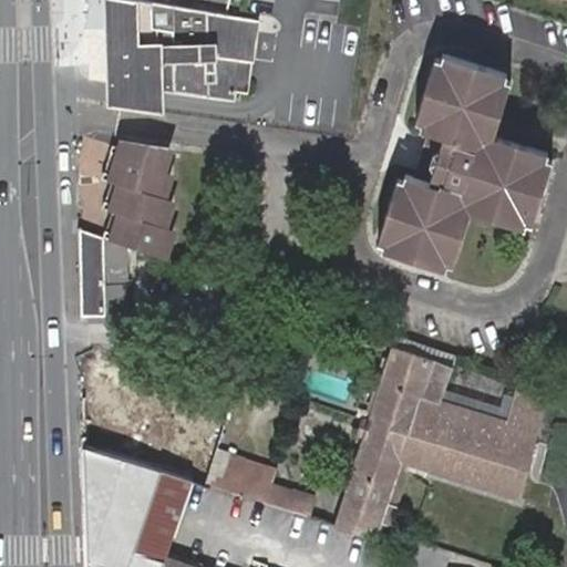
[(133,0),(106,0),(109,85),(157,92),(204,96),(214,98),(232,100),(233,91),(240,92),(249,17),(226,12),(220,12),(203,10),(133,0)]
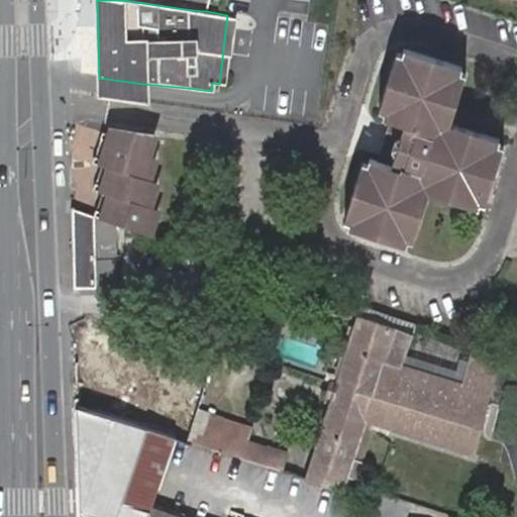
[(381,118),(393,121),(405,125),(394,165),(380,161),(371,158),(370,164),(365,179),(357,176),(349,204),(355,207),(350,222),(348,228),(405,246),(406,241),(409,232),(416,234),(425,204),(419,201),(423,189),(429,191),(480,207),(482,202),(485,192),(491,194),(502,156),(496,153),(500,143),(501,138),(450,122),(443,120),(447,111),(453,112),(463,81),(456,79),(459,72),(462,65),(405,46),(403,54),(398,68),(393,66),(384,94),(390,96),(385,110),(381,118)]
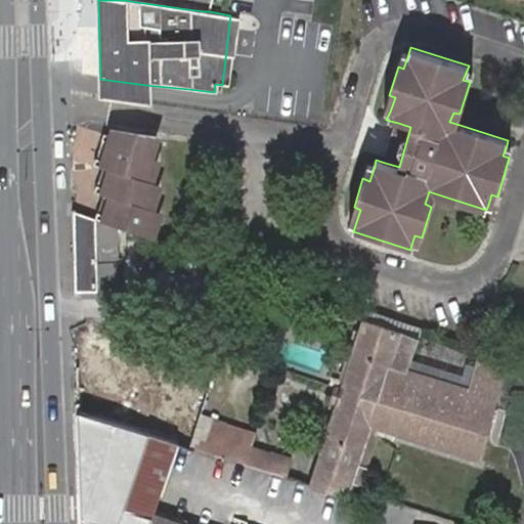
[(402,52),(398,67),(403,69),(408,54),(402,52)]
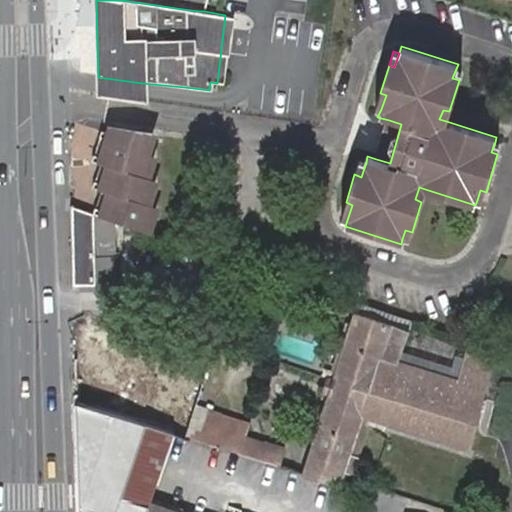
[(461,73),(455,71),(452,78),(459,80),(461,73)]
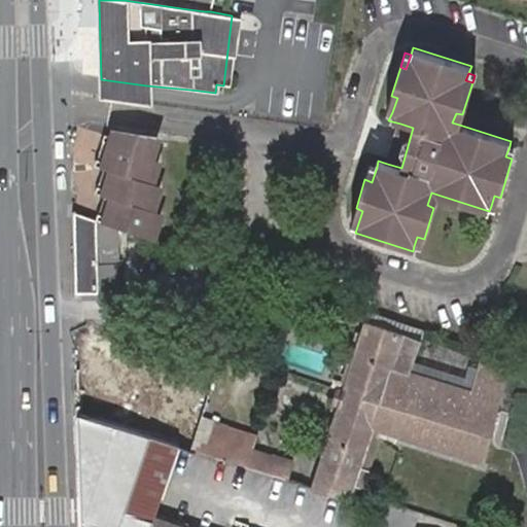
[(102,89),(101,100),(146,105),(146,95),(146,85),(101,79),(102,89)]
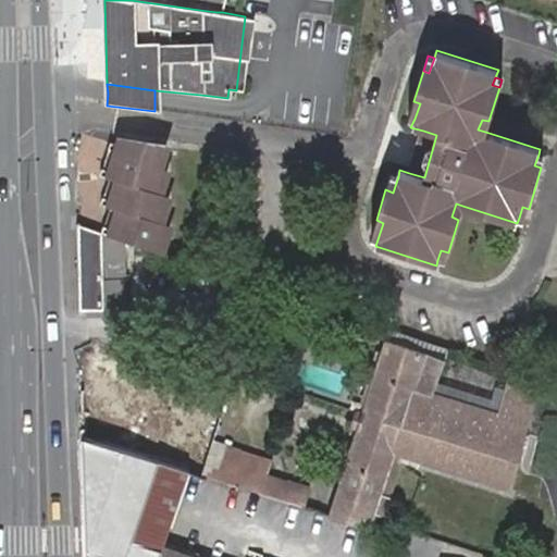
[(408,116),(415,119),(420,103),(413,101),(408,116)]
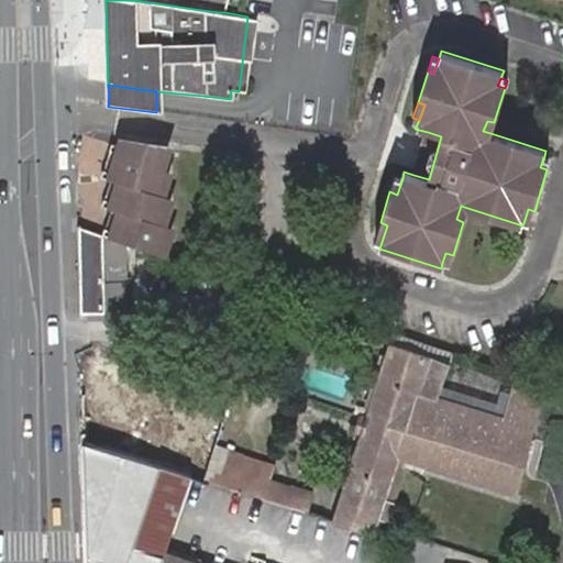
[(490,133),(494,122),(487,121),(483,131),(490,133)]
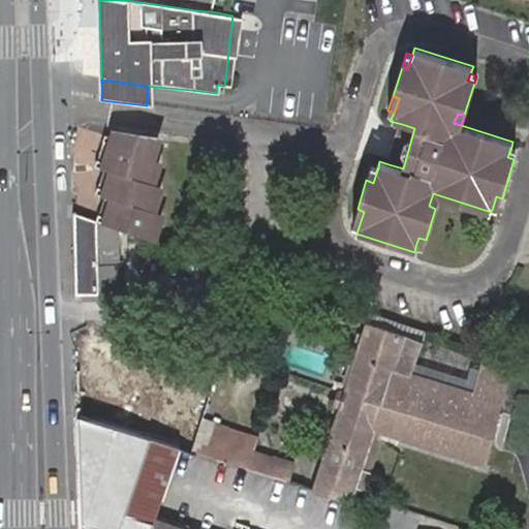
[(414,128),(402,124),(389,164),(403,168),(414,128)]
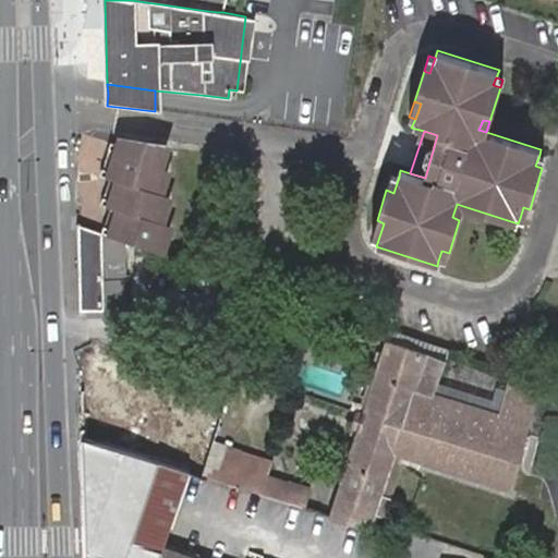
[(111,238),(122,241),(164,254),(162,147),(121,142),(119,147),(110,179),(120,182),(111,208),(120,211),(111,238)]
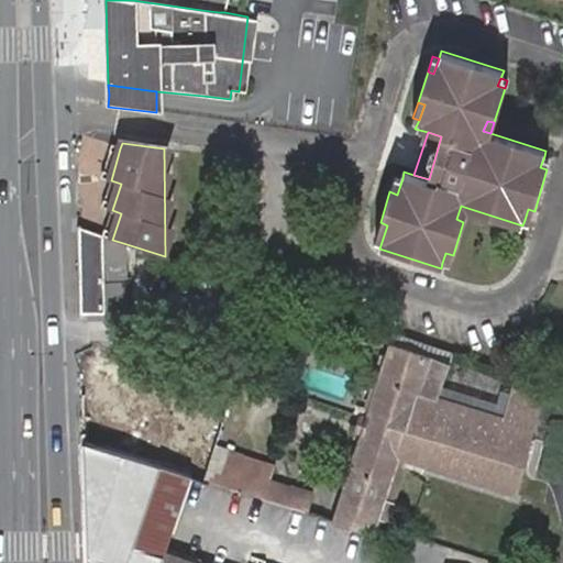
[(111,180),(120,148),(111,146),(101,177),(111,180)]
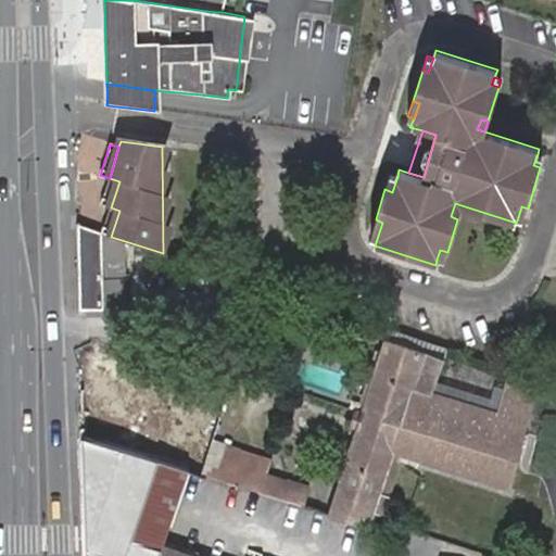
[(543,155),(538,154),(533,165),(540,167),(543,155)]
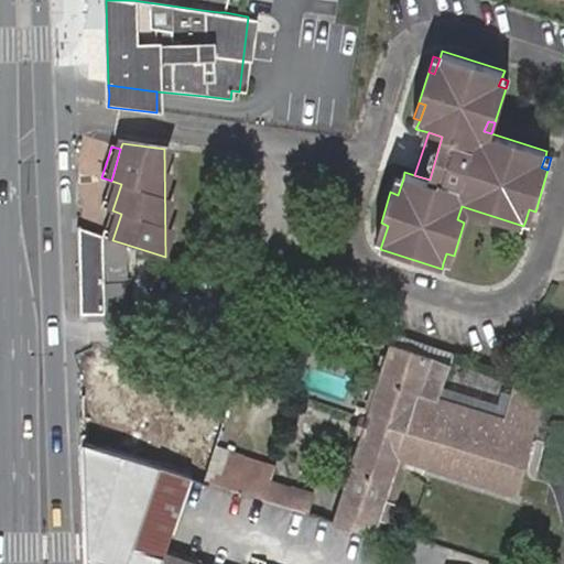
[(398,195),(403,179),(396,176),(390,192),(398,195)]
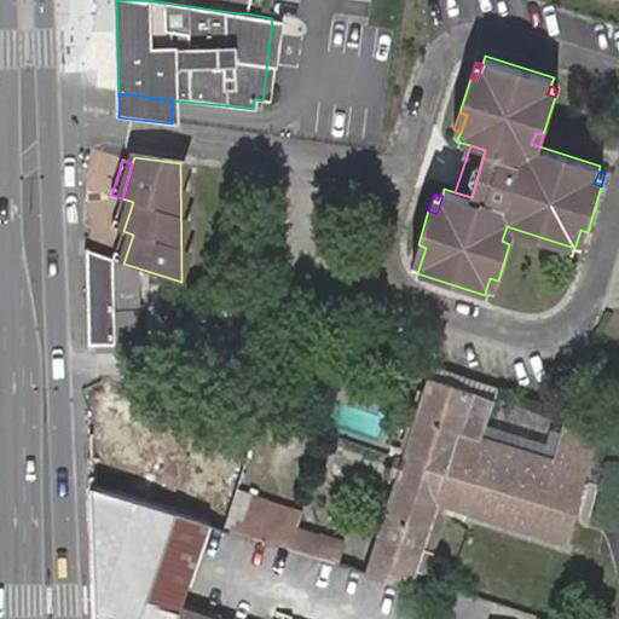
[(114,227),(123,231),(133,202),(122,198),(114,227)]
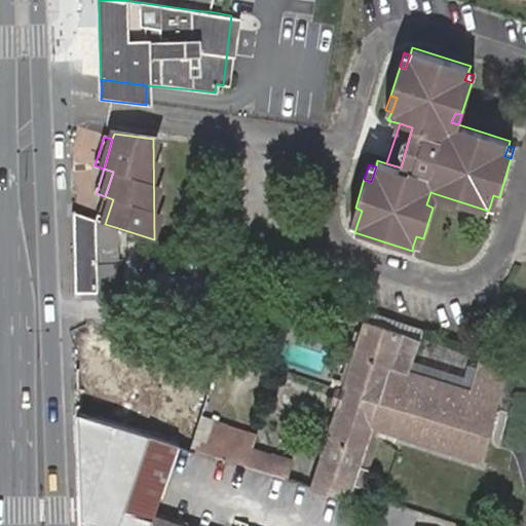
[(433,208),(437,194),(430,192),(426,204),(433,208)]
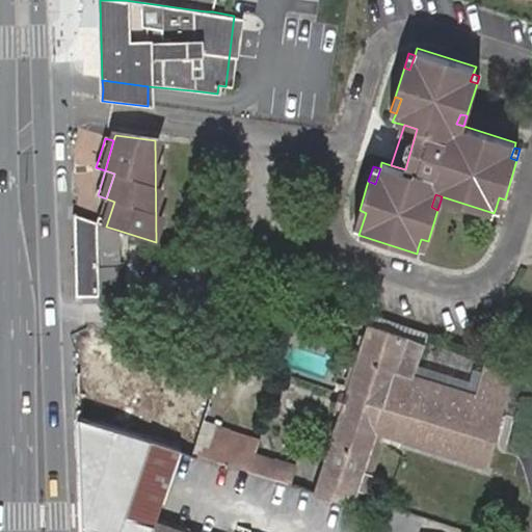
[(501,209),(505,200),(499,197),(496,208),(501,209)]
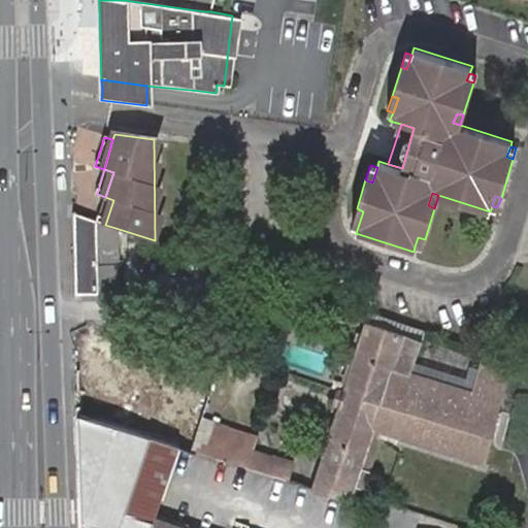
[(98,223),(105,225),(113,200),(105,197),(98,223)]
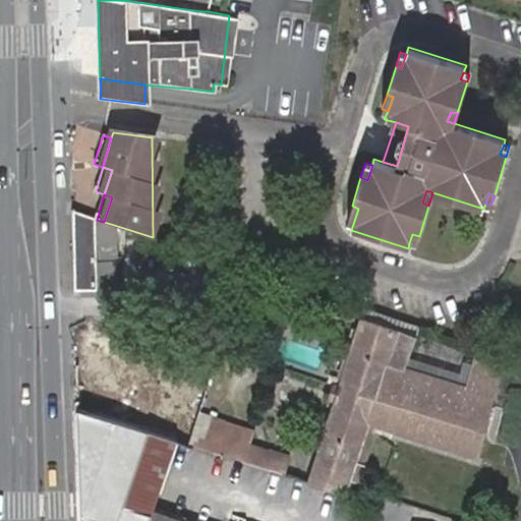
[(347,222),(353,224),(358,209),(352,206),(347,222)]
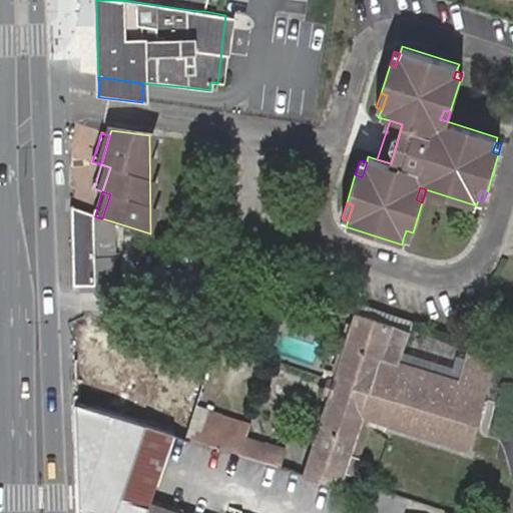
[(71,208),(73,287),(78,288),(79,293),(114,292),(112,221),(102,218),(95,216),(71,208)]
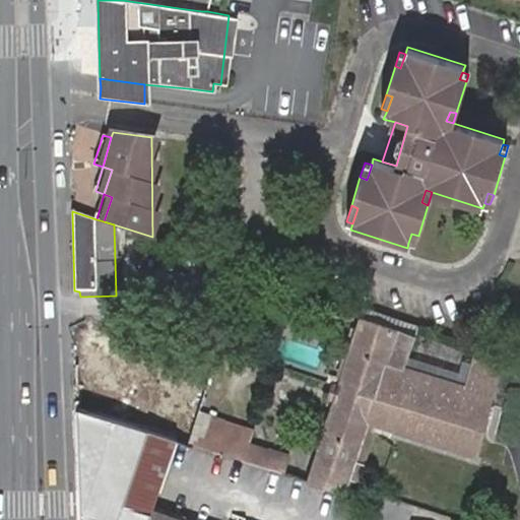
[(415,245),(418,236),(411,234),(408,243),(415,245)]
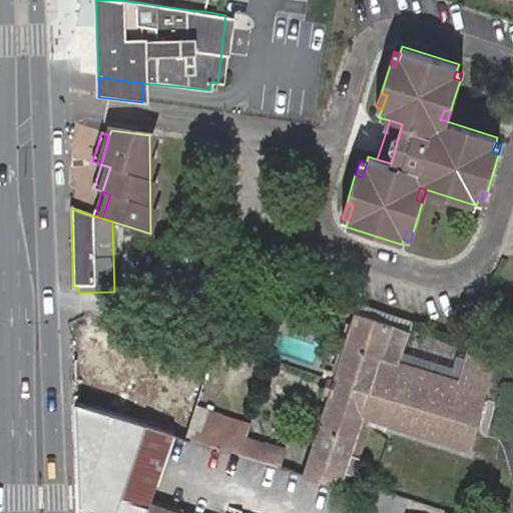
[(412,323),(386,314),(383,323),(355,316),(335,383),(330,397),(306,476),(339,487),(361,422),(382,360),(398,365),(401,354),(412,323)]
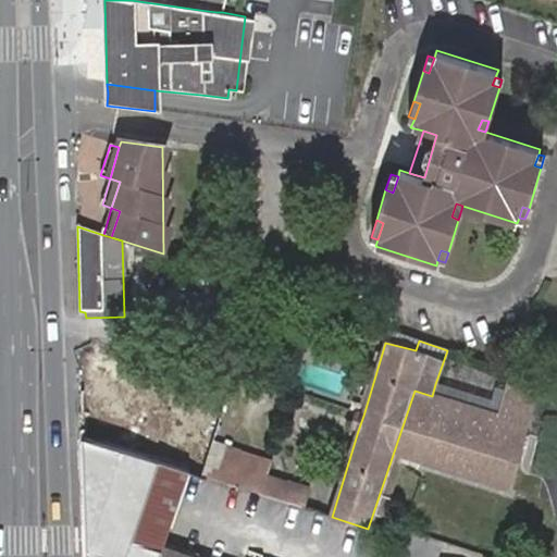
[(535,397),(540,383),(519,375),(514,391),(535,397)]
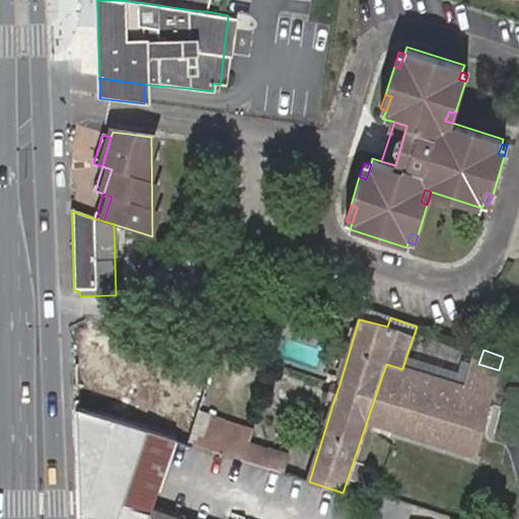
[(465,389),(473,367),(462,364),(459,375),(405,358),(402,369),(465,389)]
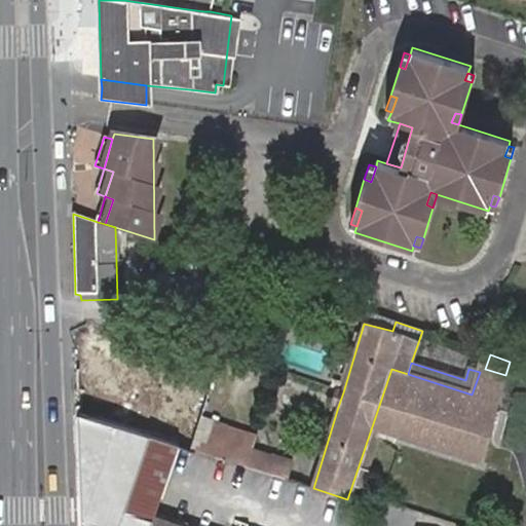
[(509,376),(505,375),(485,369),(481,368),(480,372),(472,395),(408,374),(391,369),(370,433),(378,435),(395,441),(398,435),(485,463),(509,376)]
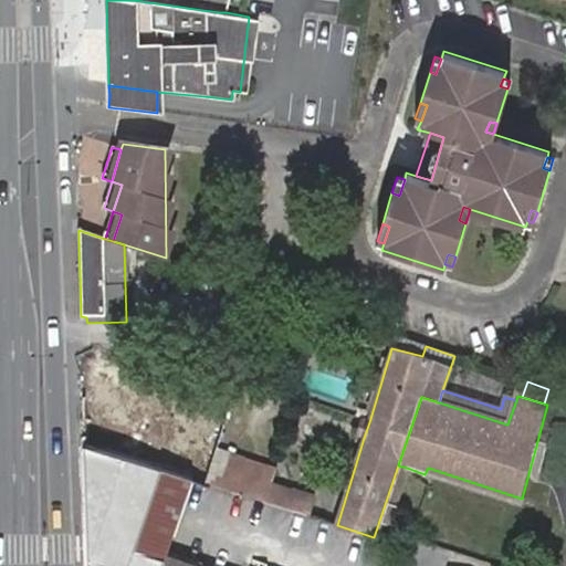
[(364,438),(369,422),(360,419),(357,436),(364,438)]
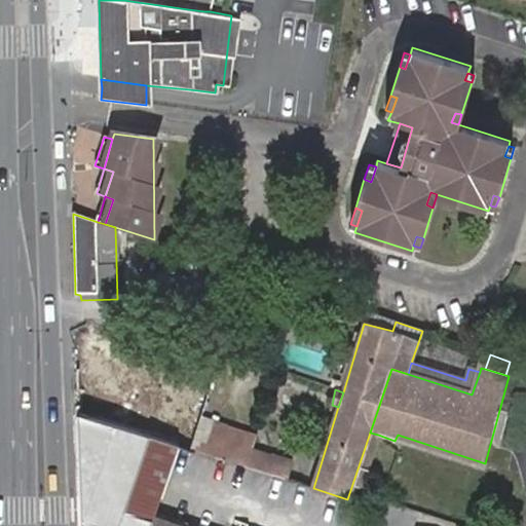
[(175,444),(78,414),(81,525),(148,525),(152,515),(175,444)]
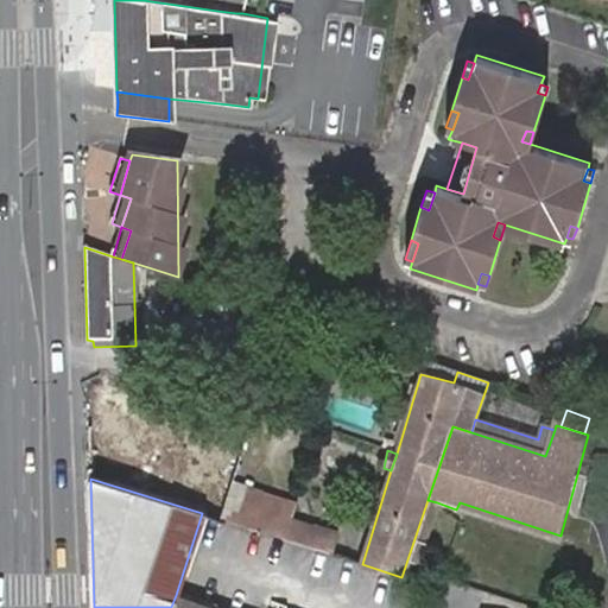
[(252,507),(245,527),(285,540),(291,520),(252,507)]
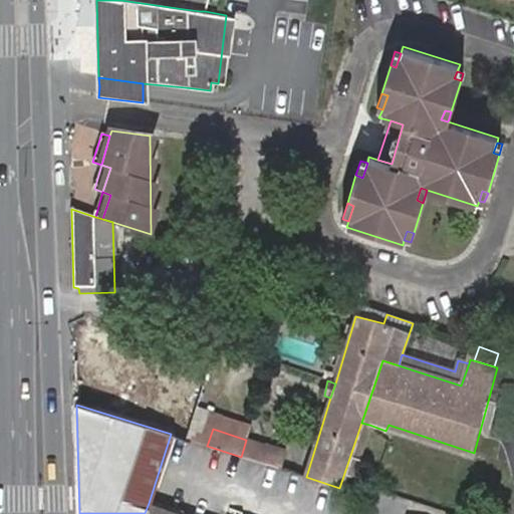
[(261,463),(286,471),(290,457),(265,449),(261,463)]
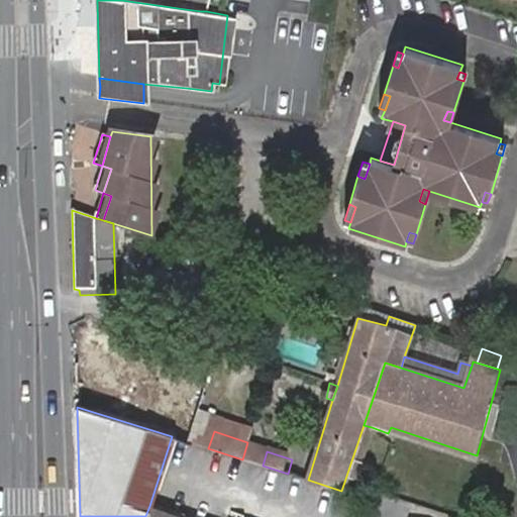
[(178,516),(179,516),(149,506),(145,516),(178,516)]
